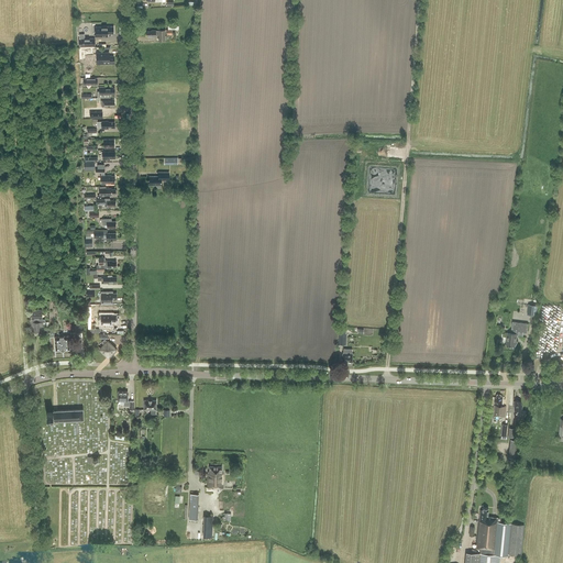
[(108,26),(96,26),(96,36),(108,36),(108,34),(113,34),(113,26),(108,26)]
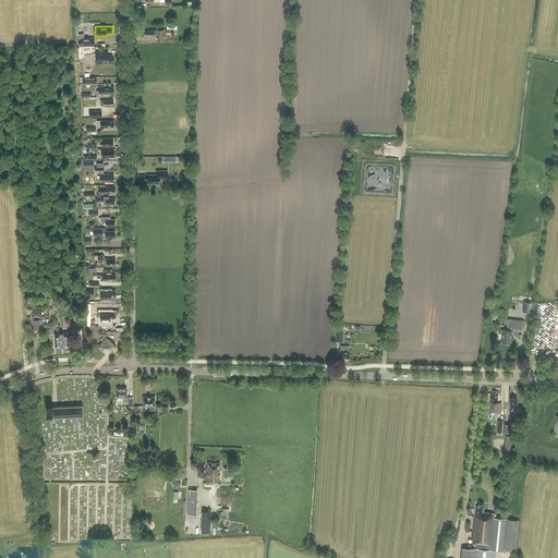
[(164,40),(164,29),(157,29),(157,31),(155,31),(155,29),(150,29),(150,31),(146,31),(146,36),(150,36),(150,37),(155,37),(155,35),(157,35),(158,40),(164,40)]
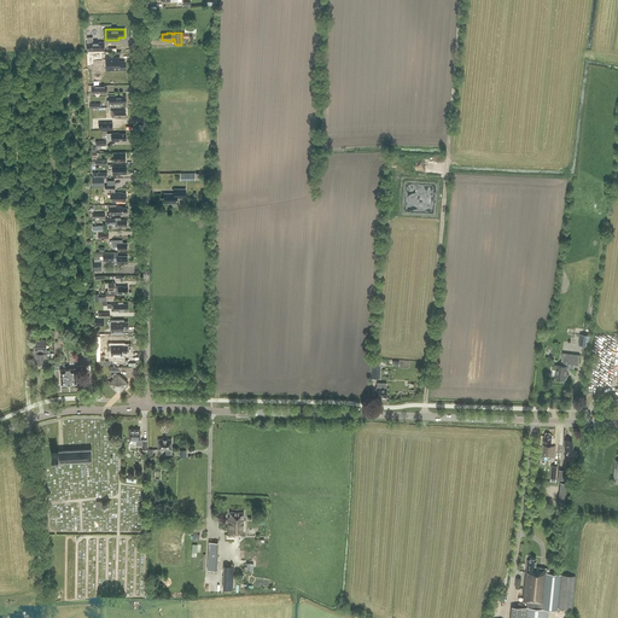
[(93,38),(87,38),(87,42),(87,51),(104,51),(104,42),(93,42),(93,38)]
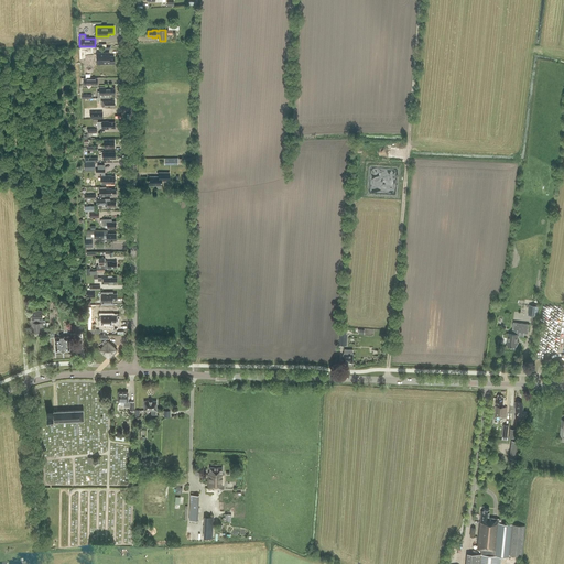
[(108,56),(108,53),(99,53),(99,58),(101,58),(101,64),(108,64),(110,64),(110,63),(115,63),(115,57),(112,57),(112,56),(108,56)]
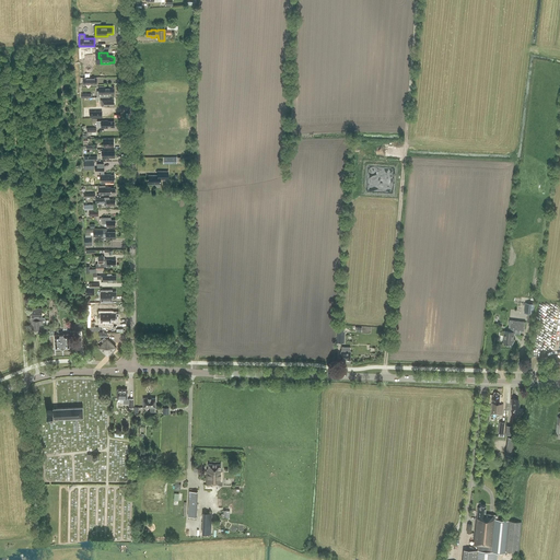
[(98,91),(96,91),(96,96),(104,96),(104,94),(107,94),(115,94),(115,88),(113,88),(113,86),(98,86),(98,91)]
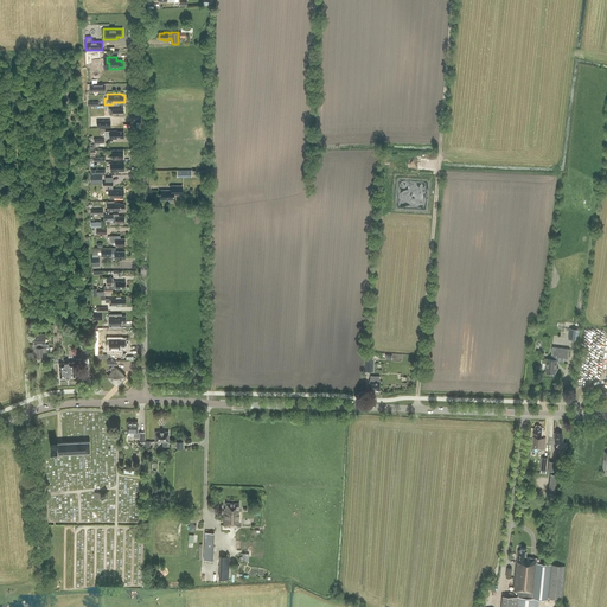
[(104,117),(104,106),(100,106),(100,102),(90,102),(90,104),(98,106),(98,117),(104,117)]
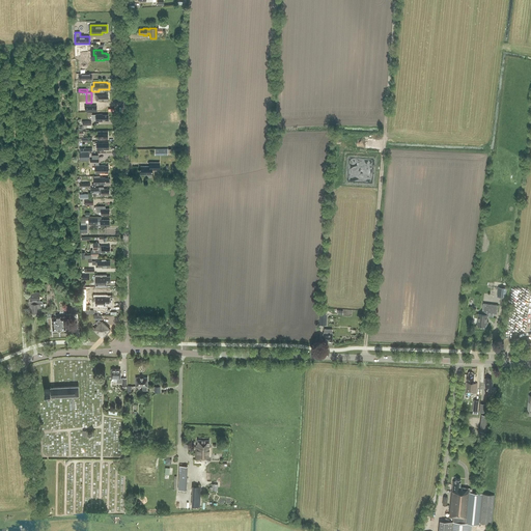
[(99,165),(99,160),(99,156),(92,156),(92,160),(90,160),(90,163),(95,163),(95,165),(95,173),(103,173),(109,173),(109,172),(109,170),(108,166),(105,166),(105,165),(99,165)]
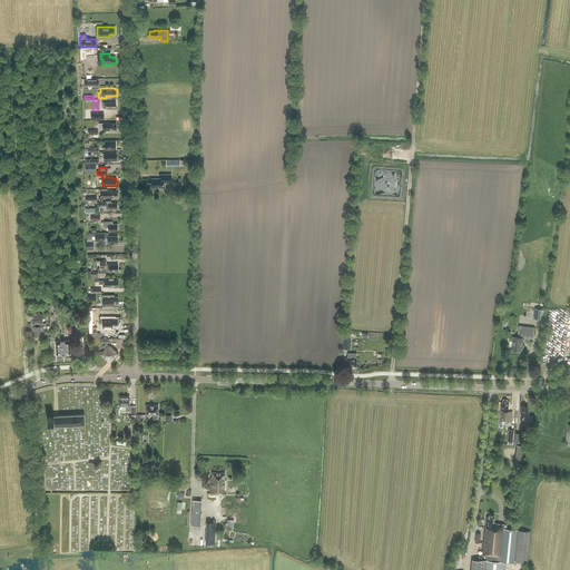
[(172,183),(172,175),(160,175),(160,178),(151,178),(151,182),(150,183),(150,187),(158,187),(159,188),(159,189),(160,190),(163,189),(164,187),(164,183),(172,183)]
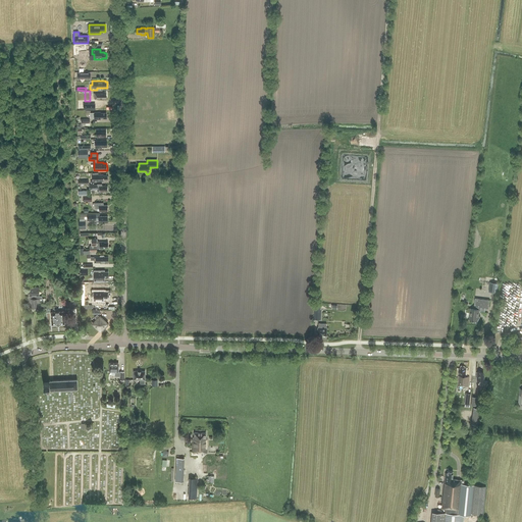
[(103,205),(103,203),(95,203),(95,208),(99,208),(100,211),(107,211),(107,205),(103,205)]
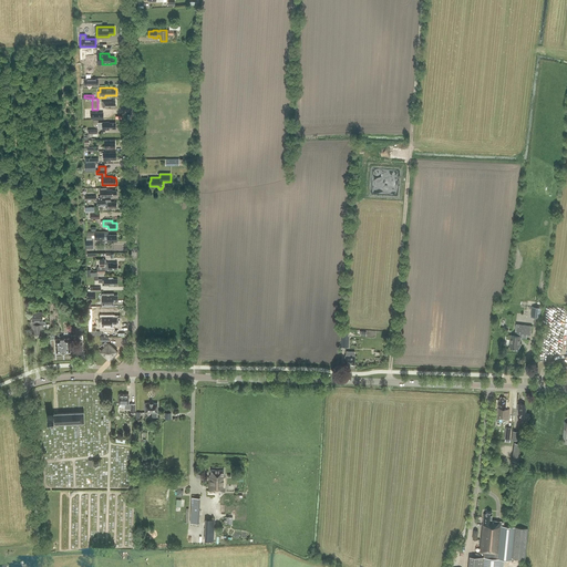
[(109,235),(109,233),(88,233),(88,238),(95,238),(95,239),(104,239),(104,238),(107,238),(107,241),(117,241),(116,235),(109,235)]
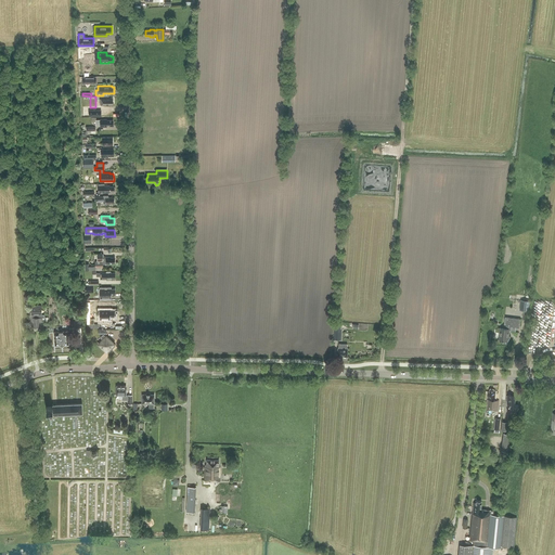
[(103,257),(103,254),(98,255),(98,261),(94,261),(94,266),(89,266),(89,263),(86,263),(86,271),(95,271),(98,271),(98,269),(103,269),(103,263),(106,263),(111,263),(115,263),(115,258),(111,258),(111,257),(103,257)]
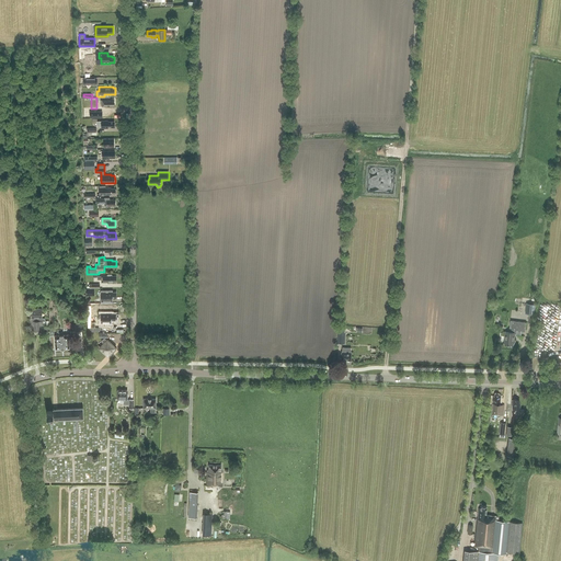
[(113,290),(101,290),(101,300),(112,300),(112,298),(116,298),(116,293),(113,293),(113,290)]
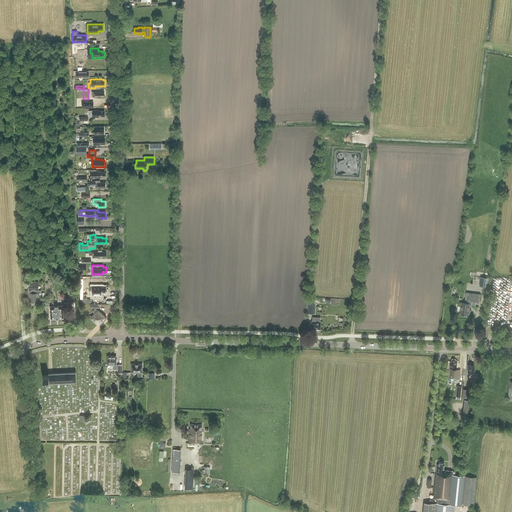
[(488,287),(489,278),(480,277),(479,286),(488,287)]
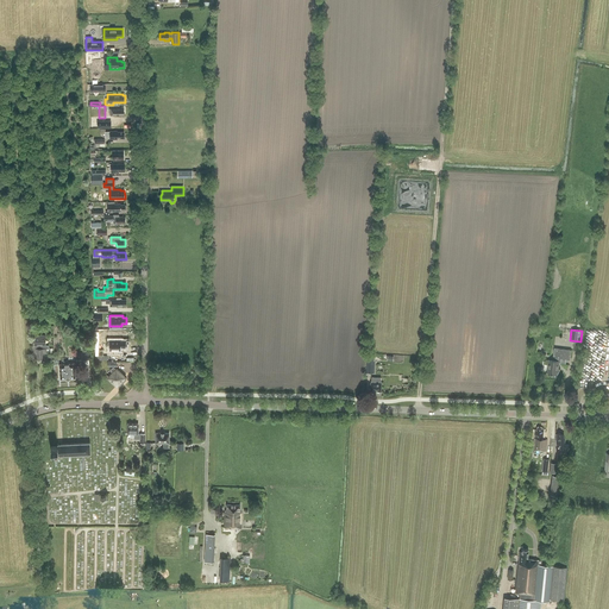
[(44,337),(44,336),(35,336),(35,359),(43,359),(43,360),(46,362),(49,362),(49,359),(54,359),(54,356),(51,356),(49,353),(49,346),(46,346),(46,336),(44,337)]
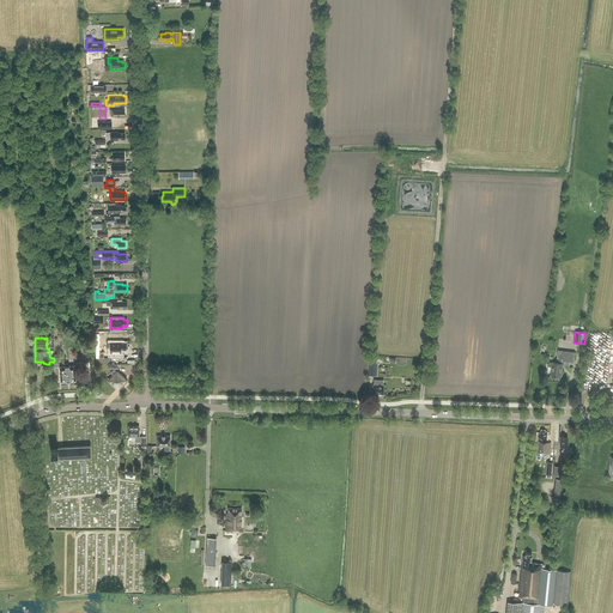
[(110,343),(110,353),(121,353),(121,351),(127,351),(127,344),(121,344),(121,343),(110,343)]
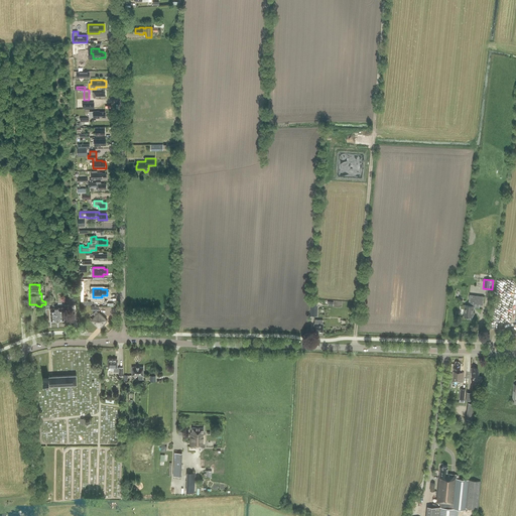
[(483,305),(484,296),(470,294),(469,303),(469,305),(466,305),(464,316),(468,316),(468,317),(471,319),(471,320),(475,313),(473,312),(474,307),(480,308),(480,304),(483,305)]
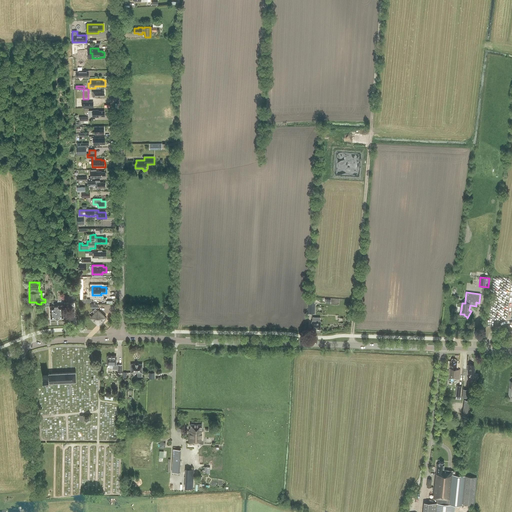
[(54,306),(50,306),(51,319),(64,318),(63,311),(66,311),(66,305),(63,305),(57,306),(57,303),(54,304),(54,306)]
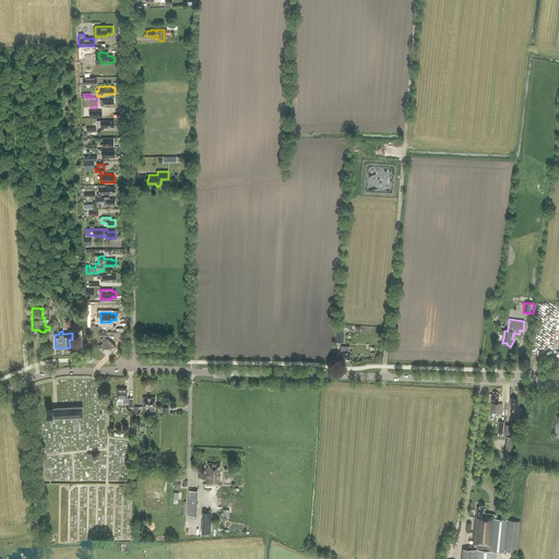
[(107,340),(104,336),(100,340),(104,343),(99,347),(108,356),(116,347),(107,339),(107,340)]
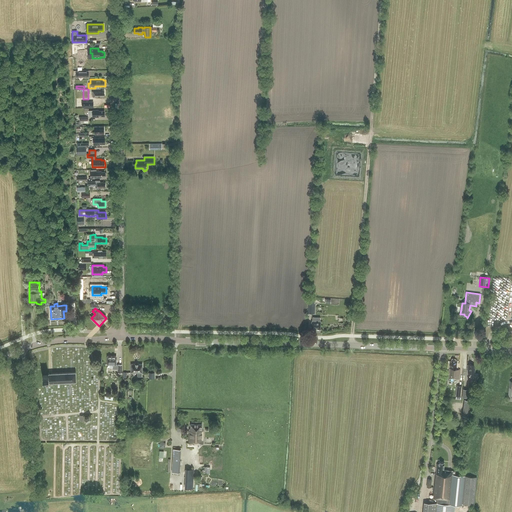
[(320,321),(320,317),(312,317),(312,321),(311,321),(311,329),(321,330),(321,321),(320,321)]
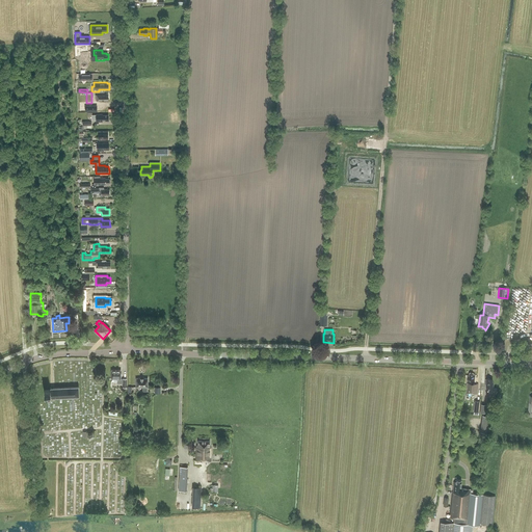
[(123,379),(121,379),(121,370),(111,370),(111,379),(111,382),(117,382),(117,383),(123,383),(123,388),(127,388),(127,379),(123,379)]
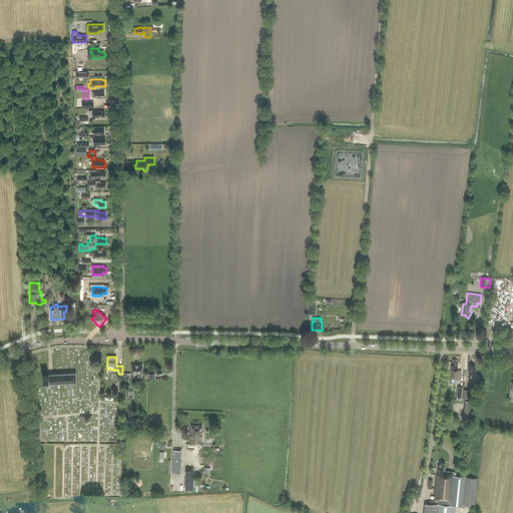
[(457,370),(458,361),(452,361),(452,363),(451,362),(449,379),(460,380),(461,371),(457,370)]
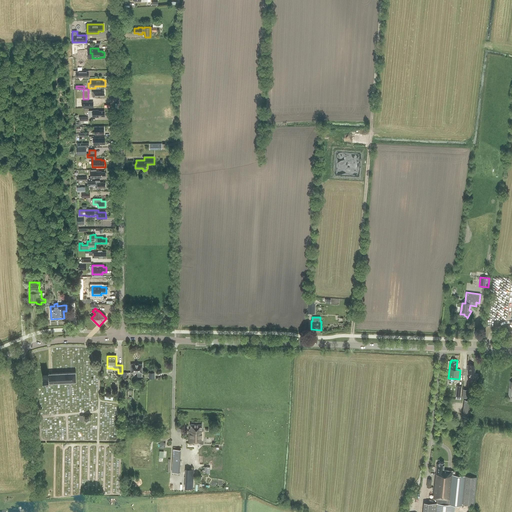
[(143,364),(131,364),(131,373),(137,373),(137,377),(141,377),(141,373),(143,373),(143,364)]
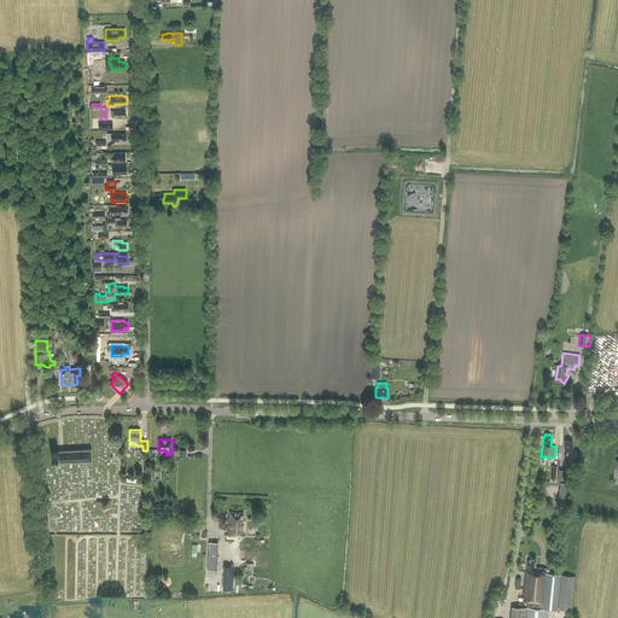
[(567,456),(577,456),(577,450),(573,450),(573,444),(572,444),(572,441),(565,439),(564,450),(567,450),(567,456)]
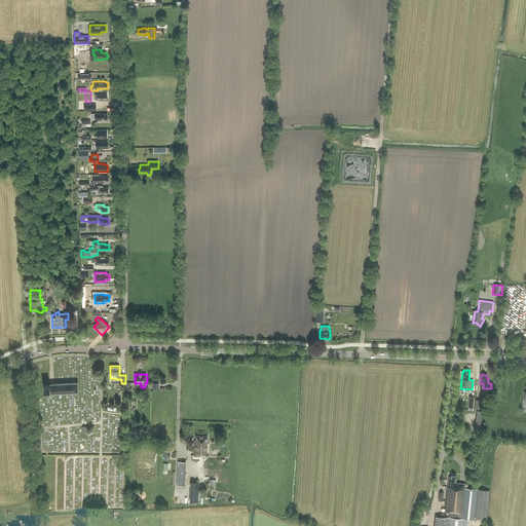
[(78,392),(78,382),(51,384),(49,384),(49,385),(44,386),(44,392),(50,391),(50,393),(77,392),(78,392)]
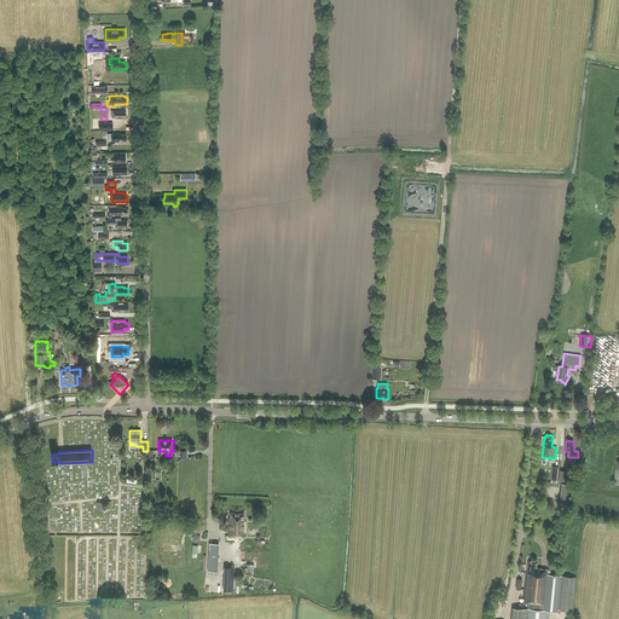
[(566,507),(568,485),(561,484),(557,507),(566,507)]
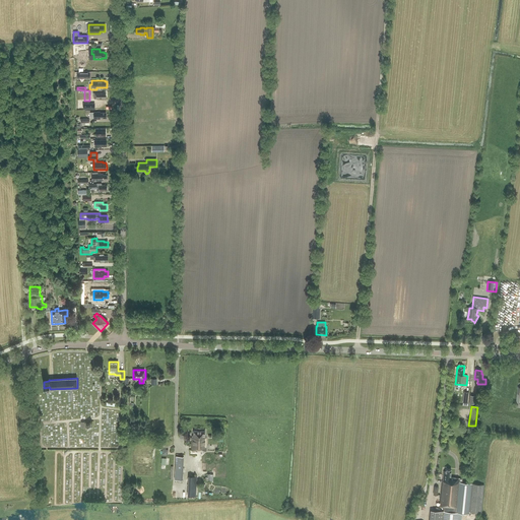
[(131,424),(131,420),(126,420),(126,430),(137,430),(137,424),(131,424)]
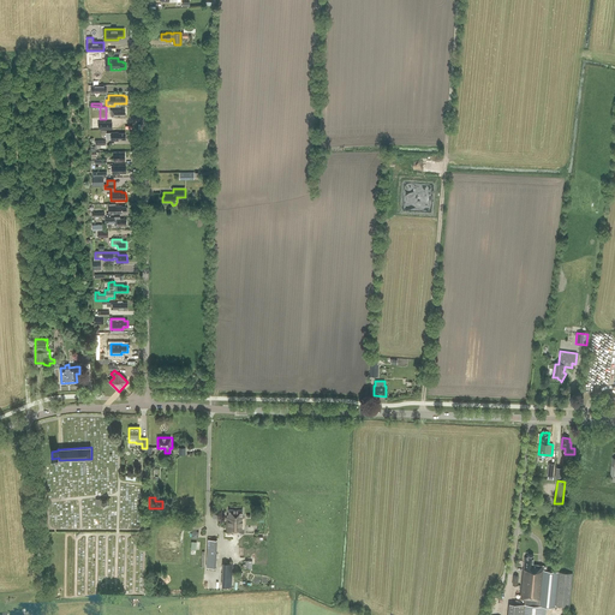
[(243,518),(243,514),(243,511),(230,509),(228,517),(227,517),(227,532),(243,533),(244,518),(243,518)]
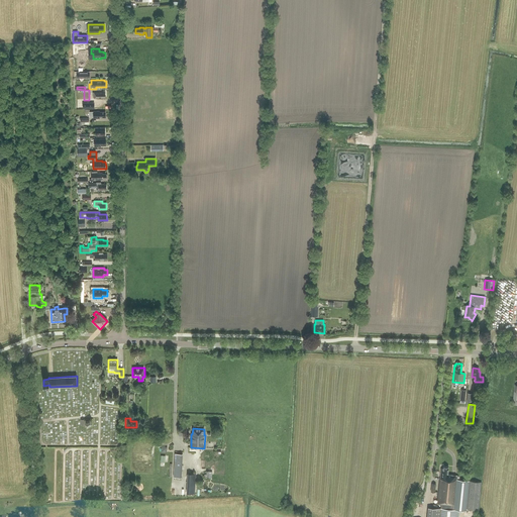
[(182,478),(183,454),(175,453),(174,478),(182,478)]
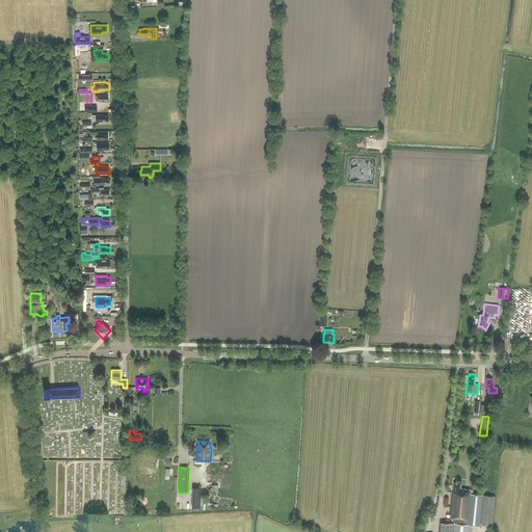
[(461,480),(456,480),(456,482),(454,482),(453,493),(452,493),(450,517),(454,519),(453,523),(445,523),(444,523),(443,523),(441,525),(440,527),(439,531),(471,531),(473,525),(481,526),(481,524),(493,525),(496,496),(473,495),(473,489),(461,488),(461,480)]
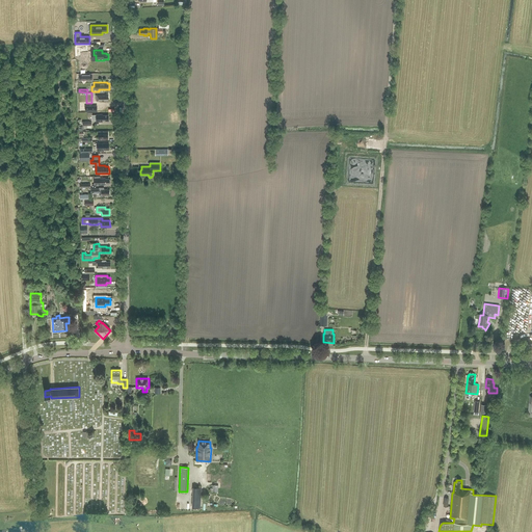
[(201,487),(193,486),(192,508),(201,508),(201,487)]
